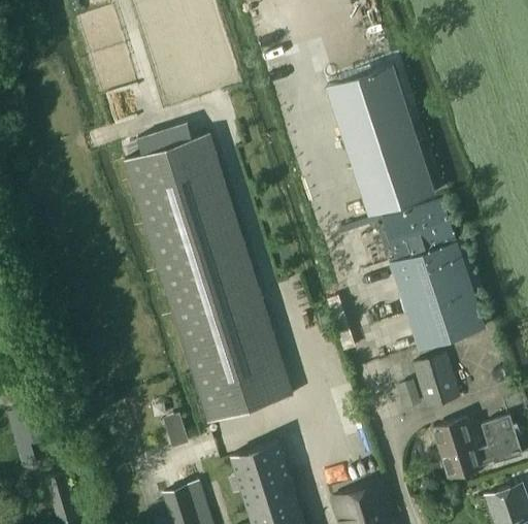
[(328,90),(327,90),(351,165),(368,218),(434,196),(393,68),(328,90)]
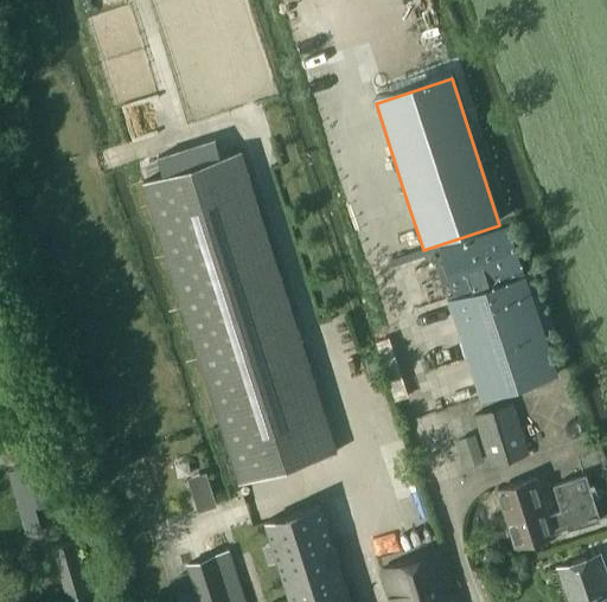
[(142,185),(238,486),(338,454),(242,153),(142,185)]
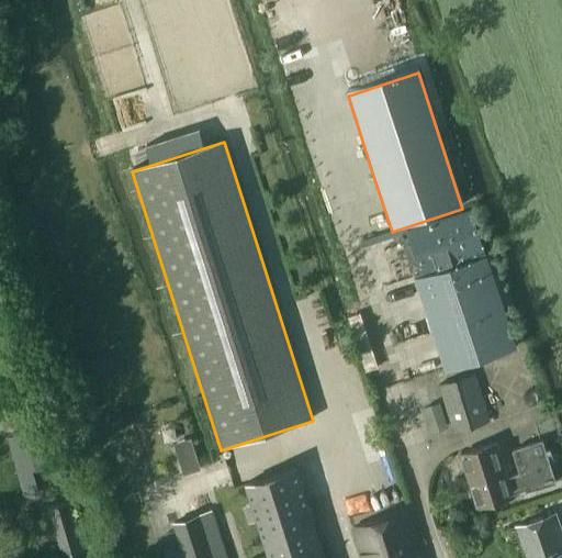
[(411,241),(403,243),(411,269),(418,266),(423,277),(485,257),(481,244),(490,241),(485,229),(478,231),(471,212),(457,216),(408,233),(411,241)]
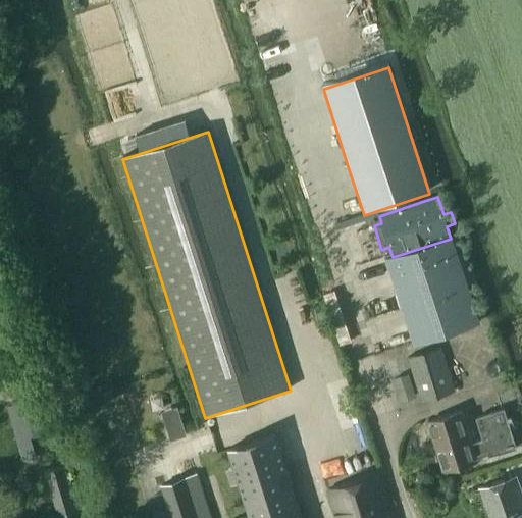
[(386,260),(415,346),(480,325),(452,239),(386,260)]
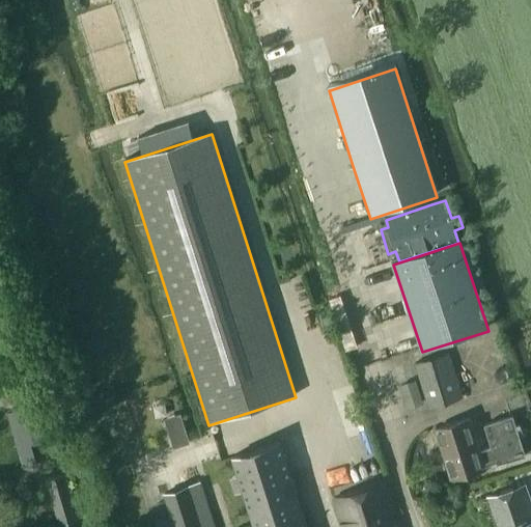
[(450,356),(415,366),(428,411),(464,400),(450,356)]
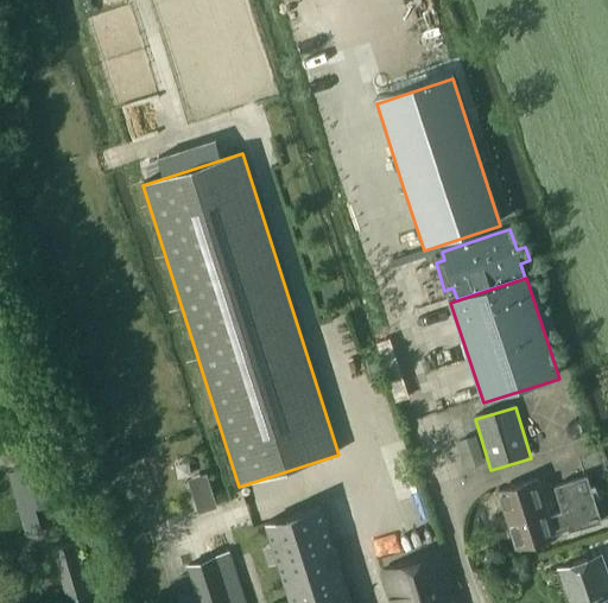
[(486,465),(476,438),(456,444),(466,471),(486,465)]
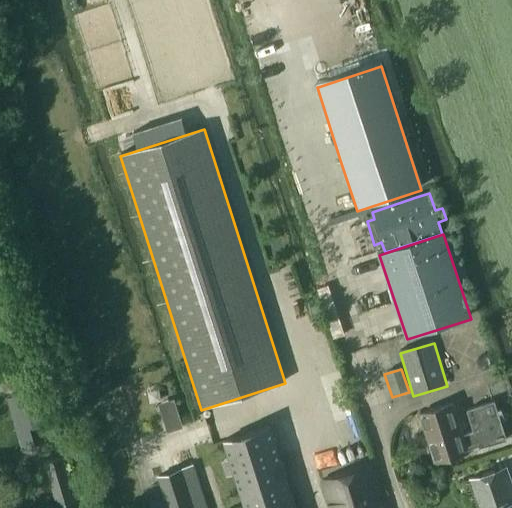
[(64,421),(53,385),(6,400),(22,457),(36,453),(30,432),(64,421)]
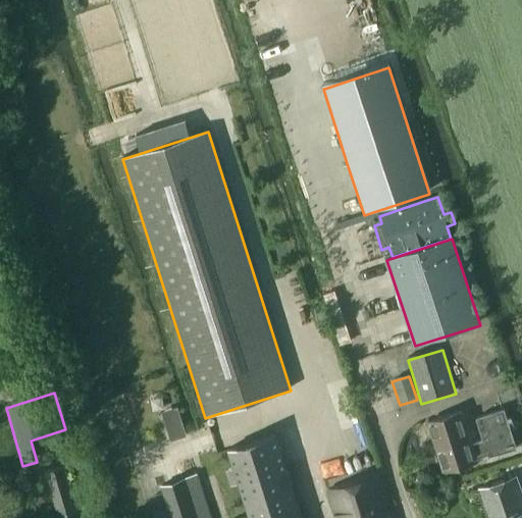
[(482,442),(472,445),(462,413),(427,424),(444,474),(478,463),(477,460),(487,457),(488,459),(516,451),(504,412),(476,420),(482,442)]
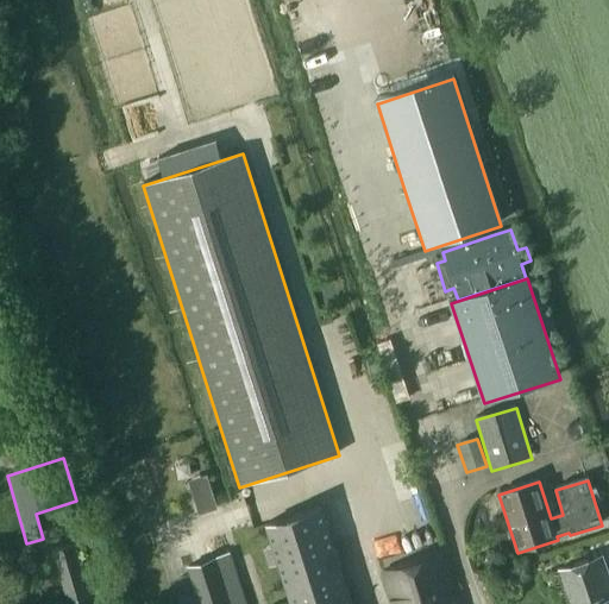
[(215,513),(213,502),(211,496),(192,501),(194,508),(198,517),(215,513)]
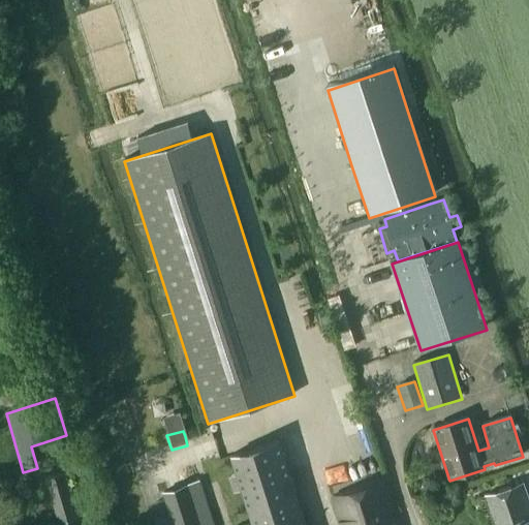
[(231,457),(253,524),(305,524),(279,441),(231,457)]
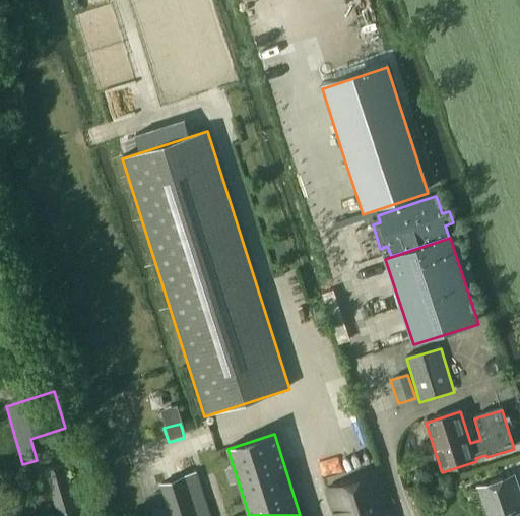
[(64,465),(44,471),(56,515),(66,515),(77,511),(64,465)]
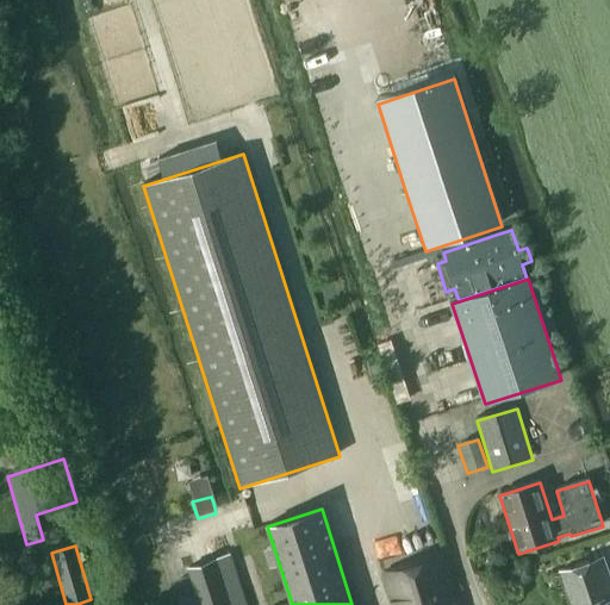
[(384,575),(392,604),(456,604),(442,557),(384,575)]
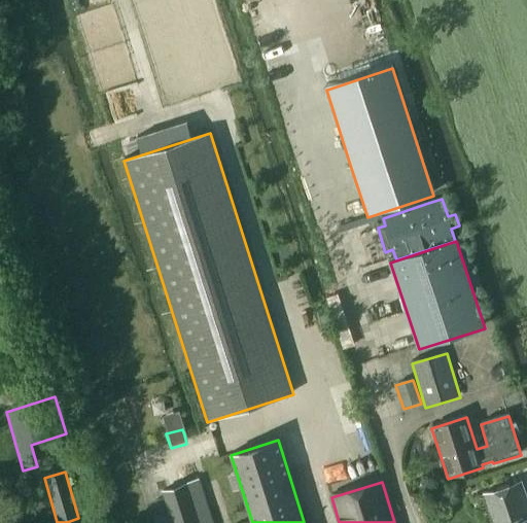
[(526,522),(526,499),(522,483),(484,495),(492,522),(526,522)]
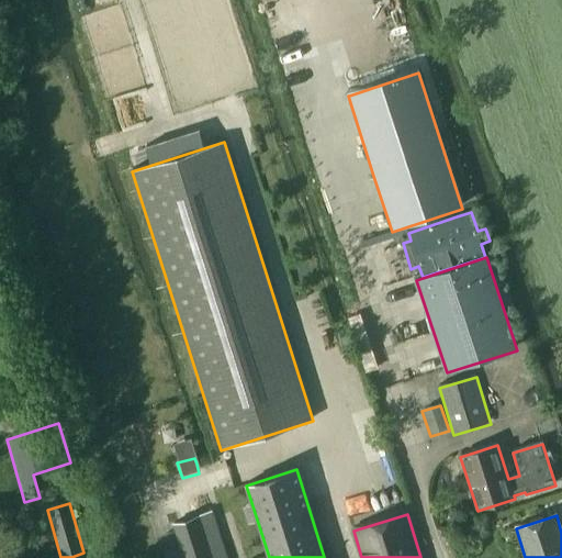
[(211,557),(199,517),(172,526),(182,557),(211,557)]
